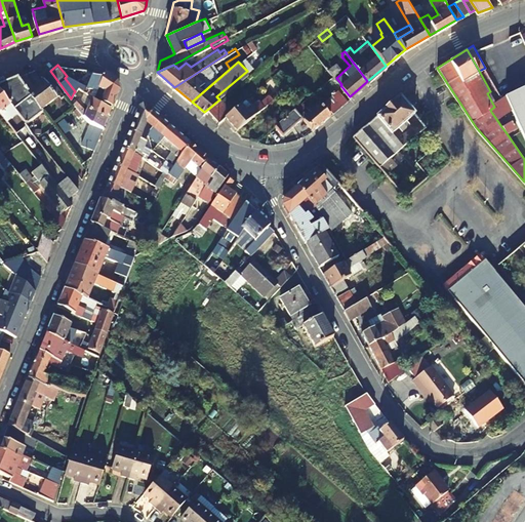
[(78,85),(93,97),(94,94),(106,70),(93,68),(87,86),(76,80),(73,85),(76,89),(78,85)]
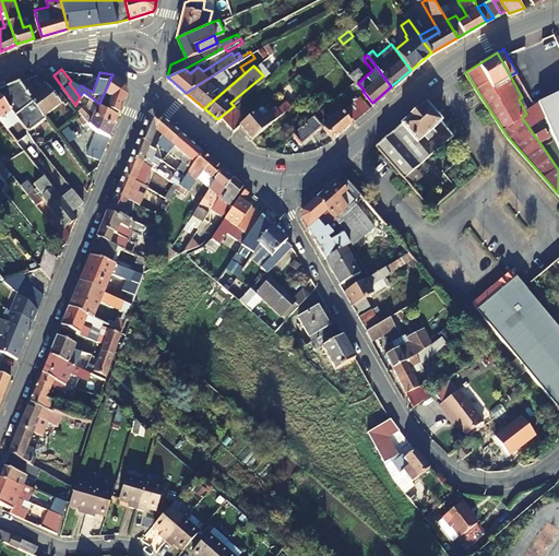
[(298,91),(307,84),(297,73),(290,80),(298,91)]
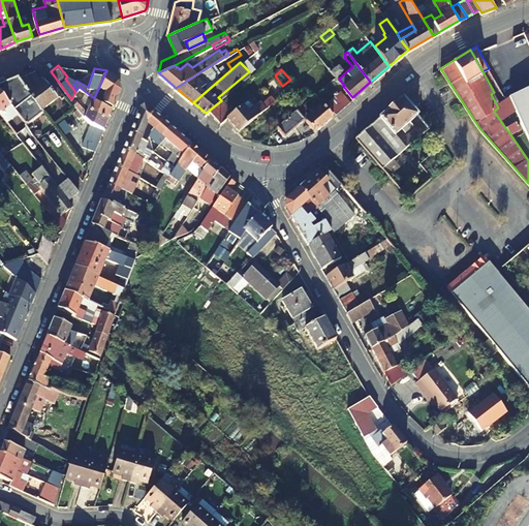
[(106,70),(95,95),(102,98),(101,100),(112,104),(120,87),(118,79),(106,70)]
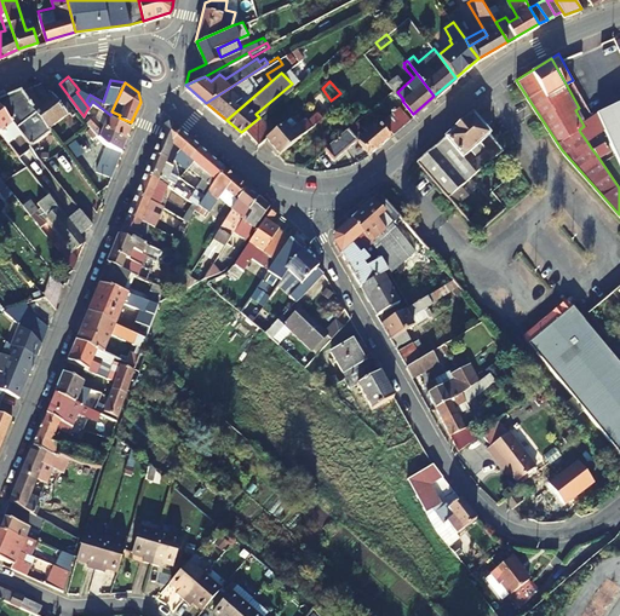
[(0,96),(0,104),(30,144),(51,128),(50,126),(35,107),(34,107),(21,87),(0,96)]
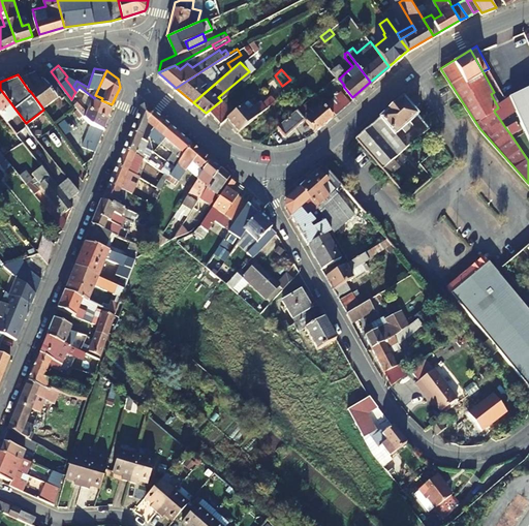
[(30,91),(42,107),(60,94),(61,97),(64,95),(51,75),(30,91)]
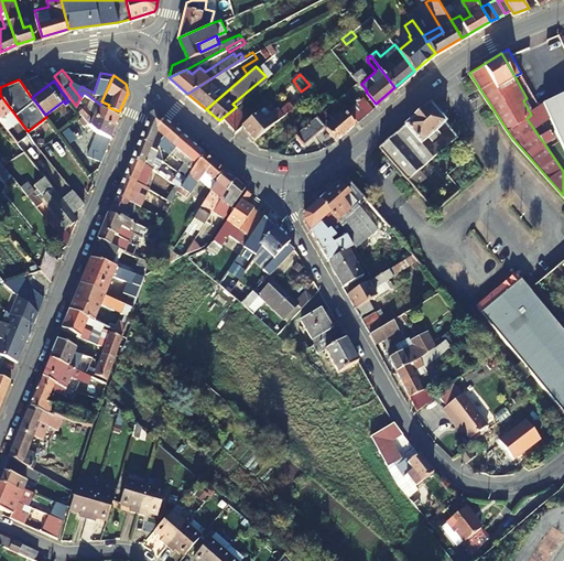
[(294,96),(300,92),(291,82),(285,86),(294,96)]
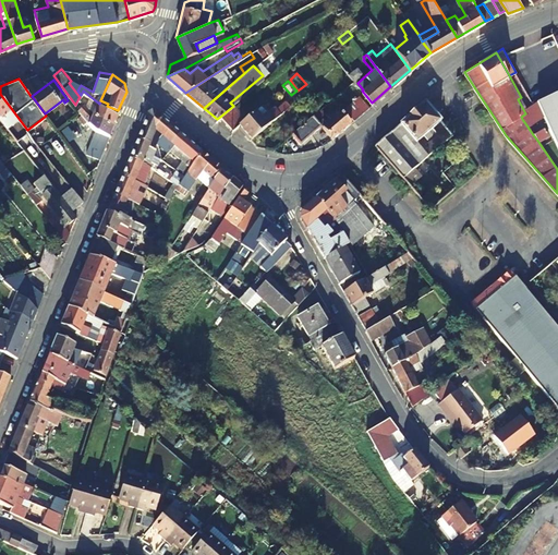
[(557,99),(557,89),(537,100),(541,107),(541,108),(557,99)]
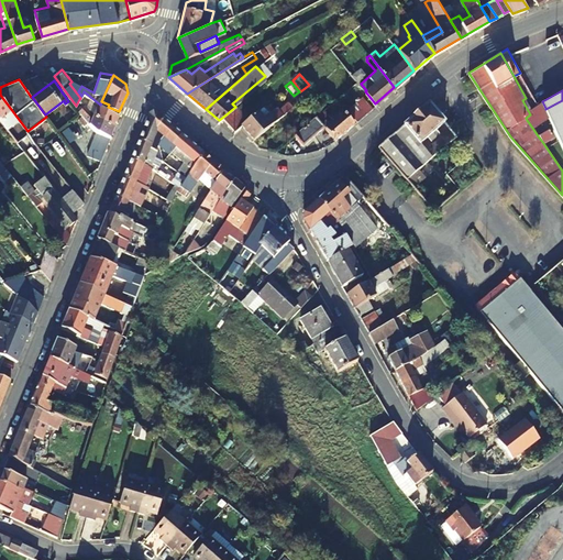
[(80,98),(79,99),(96,113),(114,124),(119,113),(105,108),(100,105),(84,91),(81,96),(80,98)]
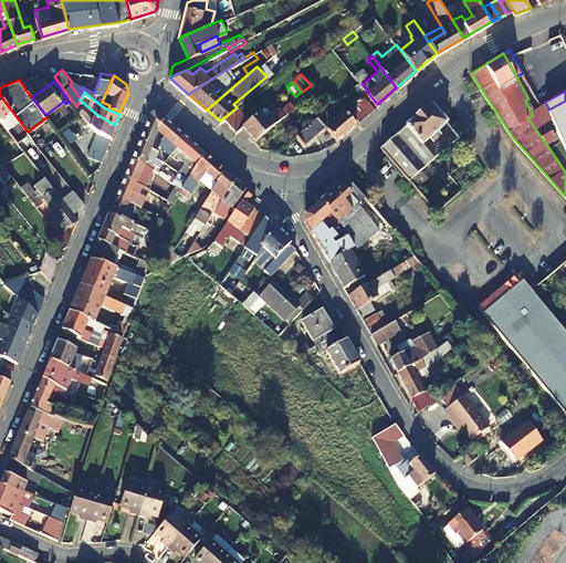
[(29,134),(28,132),(0,95),(0,118),(18,142),(29,134)]
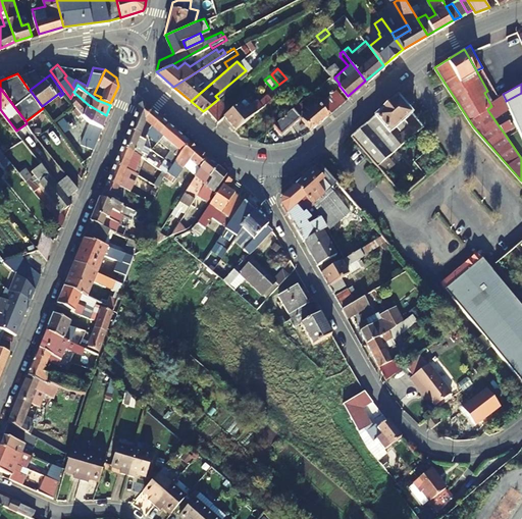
[(336,88),(330,93),(340,103),(345,98),(336,88)]
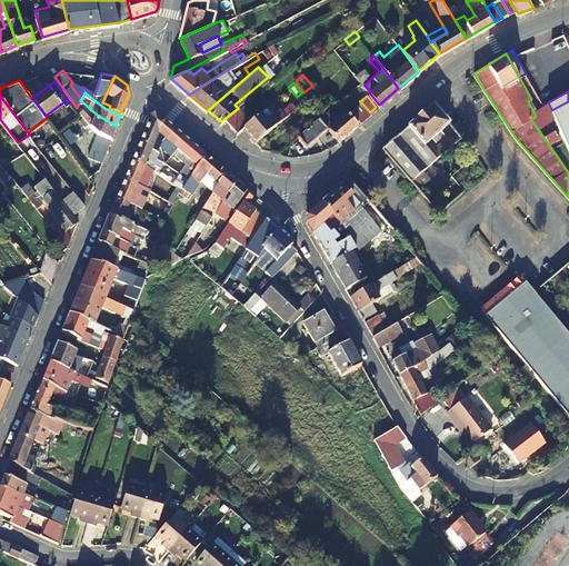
[(116,126),(97,115),(80,100),(77,107),(82,115),(89,122),(99,129),(111,137),(116,126)]
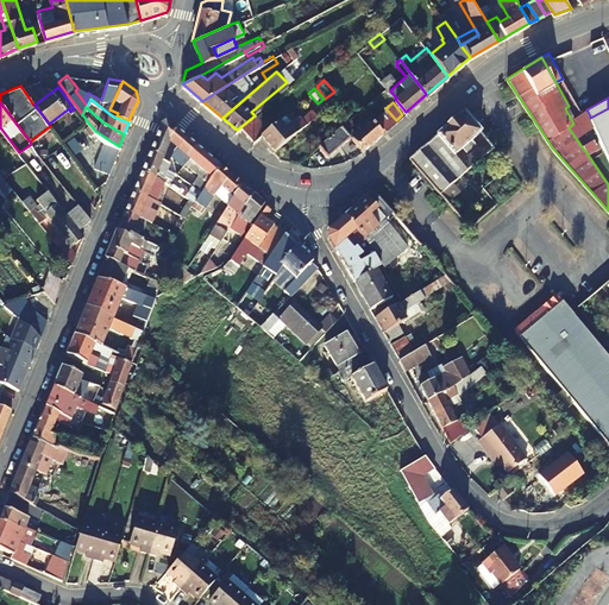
[(482,118),(471,107),(465,111),(476,124),(482,118)]
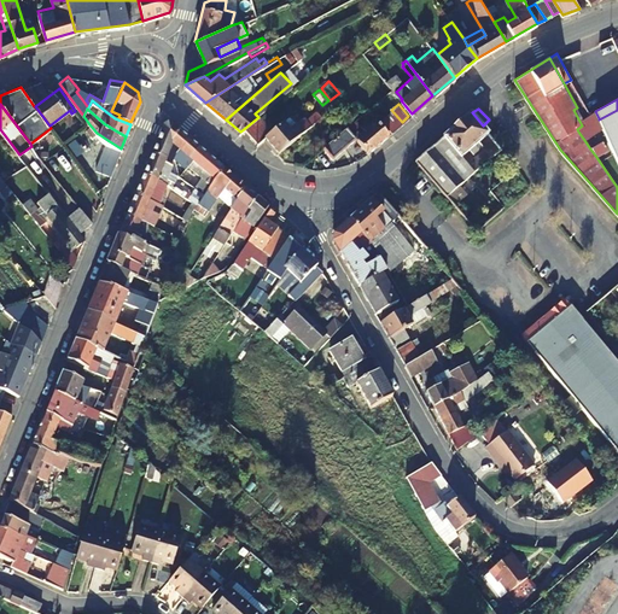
[(272,130),(264,136),(278,152),(322,115),(318,110),(307,118),(304,116),(290,128),(283,121),(272,130)]
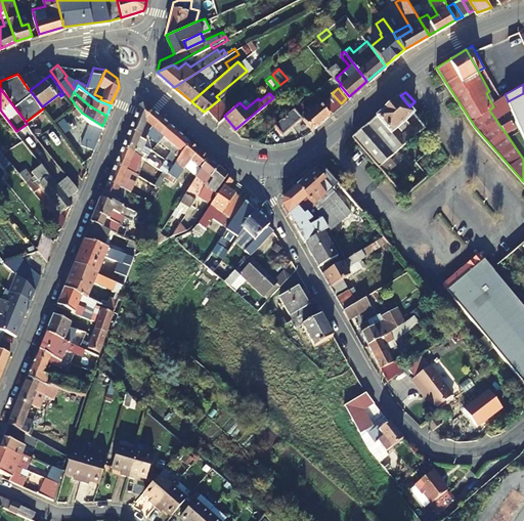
[(523,93),(508,101),(511,107),(523,135),(523,93)]
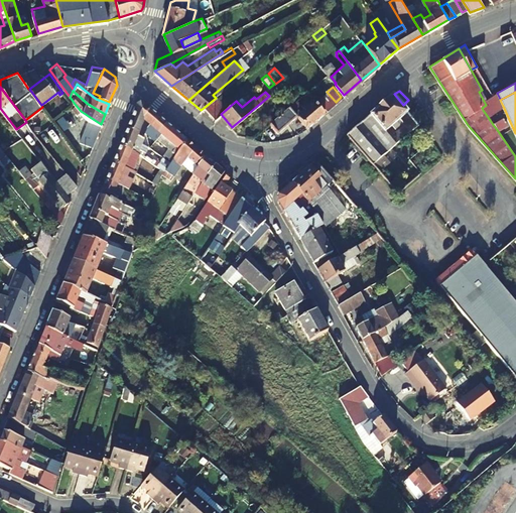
[(402,121),(398,117),(407,110),(403,105),(394,94),(393,94),(362,120),(387,150),(390,147),(406,133),(409,130),(405,125),(398,130),(397,130),(390,135),(385,129),(391,124),(395,127),(402,121)]
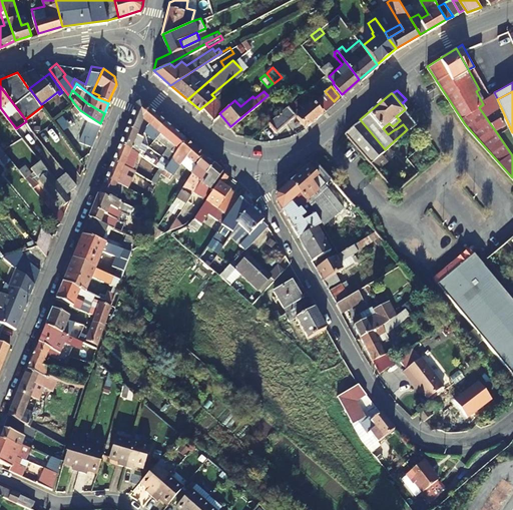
[(219,113),(225,108),(215,96),(214,97),(203,106),(214,118),(219,113)]
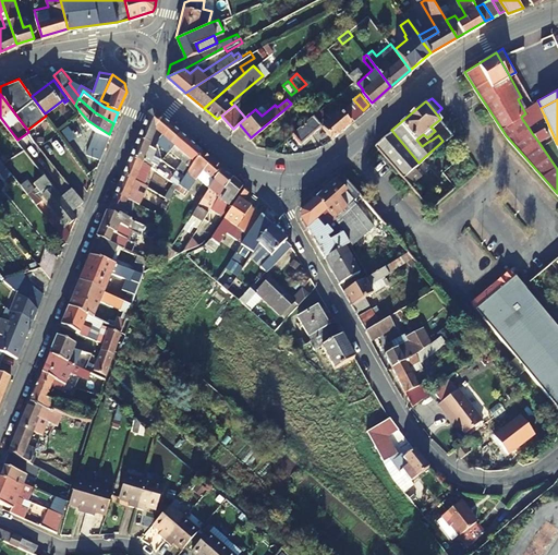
[(313,113),(323,124),(323,125),(332,137),(351,121),(337,105),(327,113),(320,107),(313,113)]
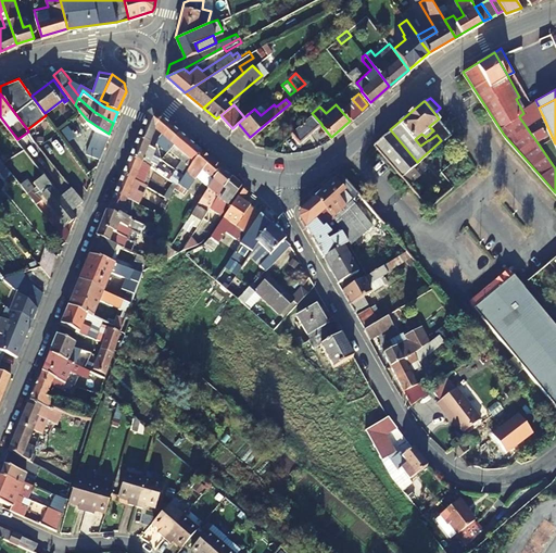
[(149,140),(148,143),(154,146),(156,141),(156,140),(159,135),(162,133),(154,126),(160,113),(154,108),(148,109),(137,135),(149,140)]
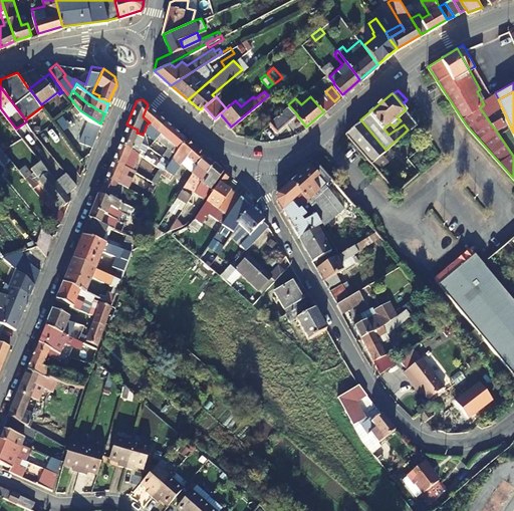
[(498,108),(494,101),(481,109),(486,116),(498,108)]
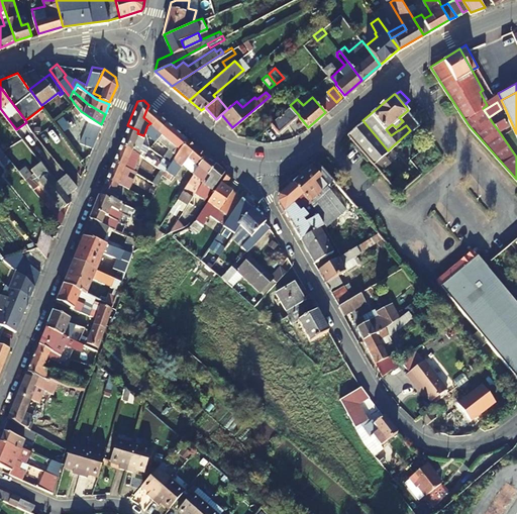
[(81,111),(75,104),(72,107),(78,114),(81,111)]
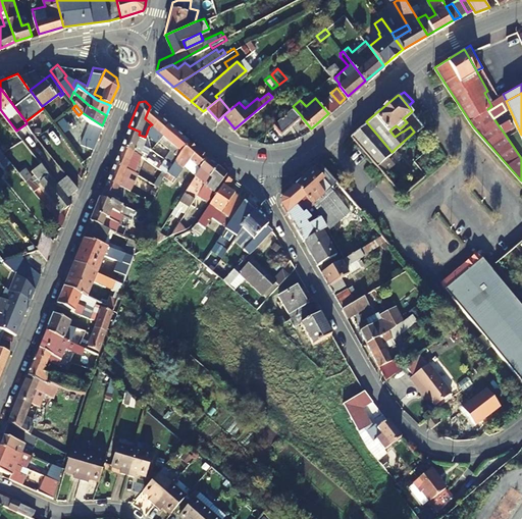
[(149,126),(147,132),(147,133),(157,141),(159,138),(162,134),(160,132),(168,121),(150,106),(145,118),(152,124),(149,126)]
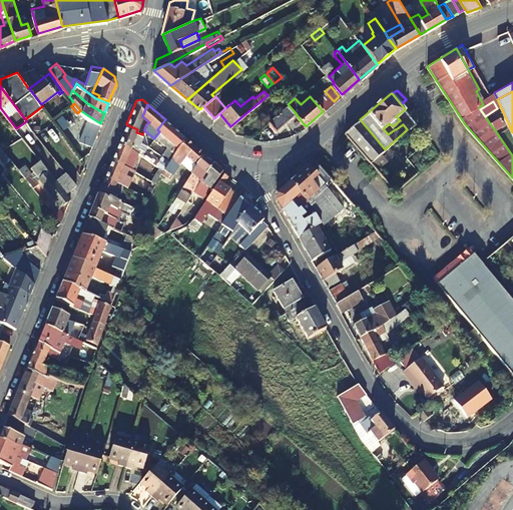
[(269,121),(276,130),(296,114),(288,105),(269,121)]
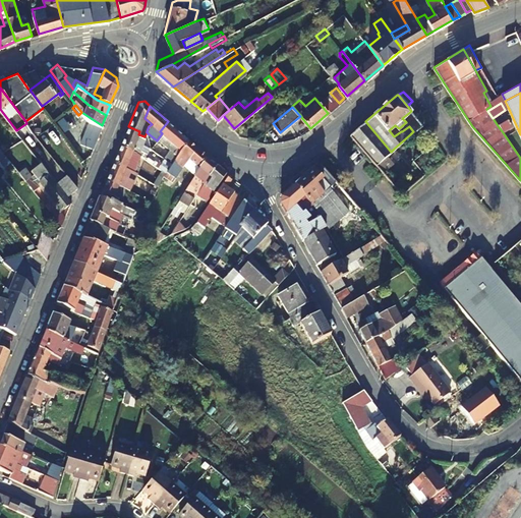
[(513,125),(509,117),(497,124),(503,132),(513,125)]
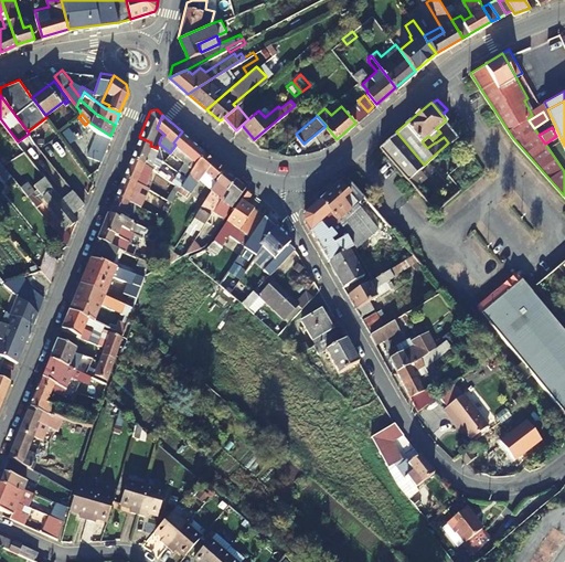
[(110,136),(98,128),(87,154),(102,159),(110,136)]
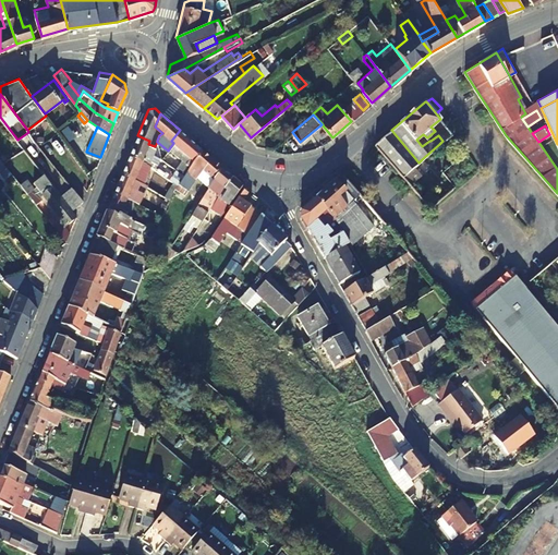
[(171,141),(173,143),(170,147),(182,158),(176,167),(184,173),(196,156),(203,149),(180,130),(171,141)]
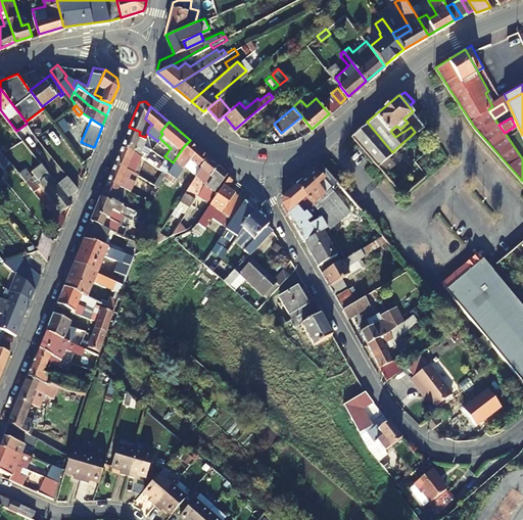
[(367,122),(351,134),(379,164),(389,154),(392,152),(367,122)]
